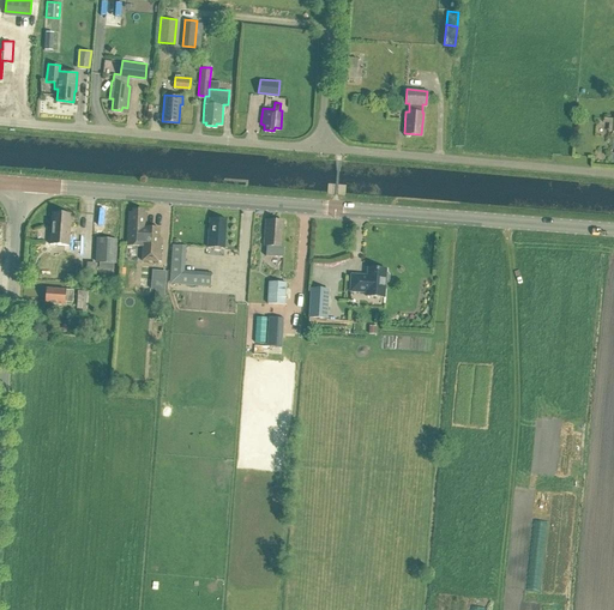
[(160,227),(145,225),(146,212),(143,212),(143,209),(132,207),(132,211),(128,211),(126,243),(142,245),(140,259),(161,260),(162,236),(158,236),(160,227)]
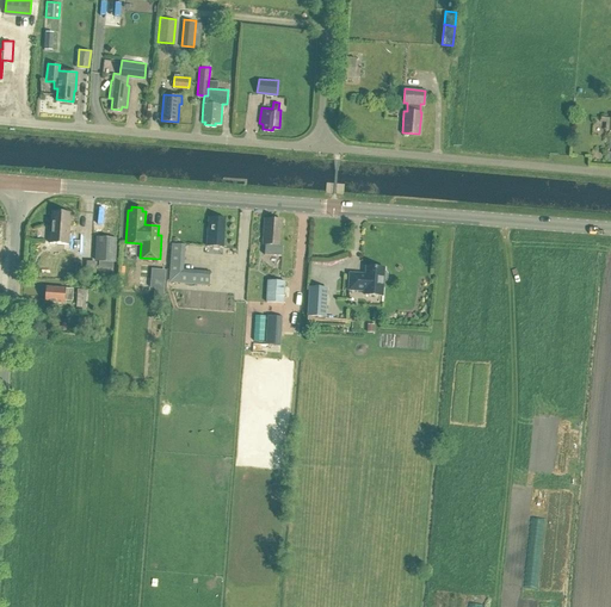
[(51,209),(50,241),(69,242),(72,210),(51,209)]
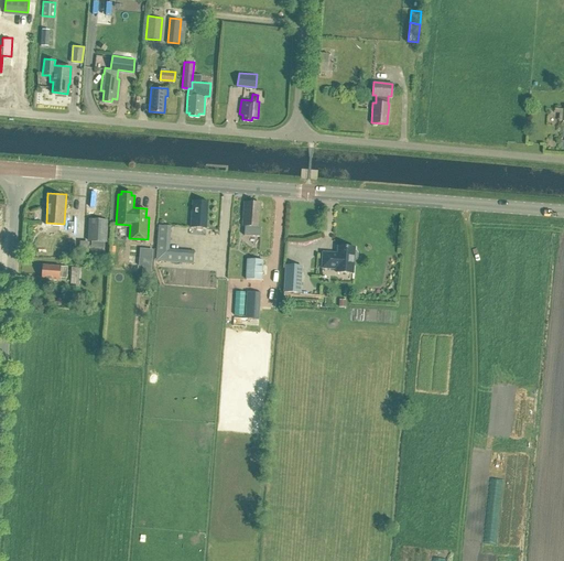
[(206,219),(207,201),(192,198),(190,226),(205,227),(206,226),(208,226),(208,219),(206,219)]
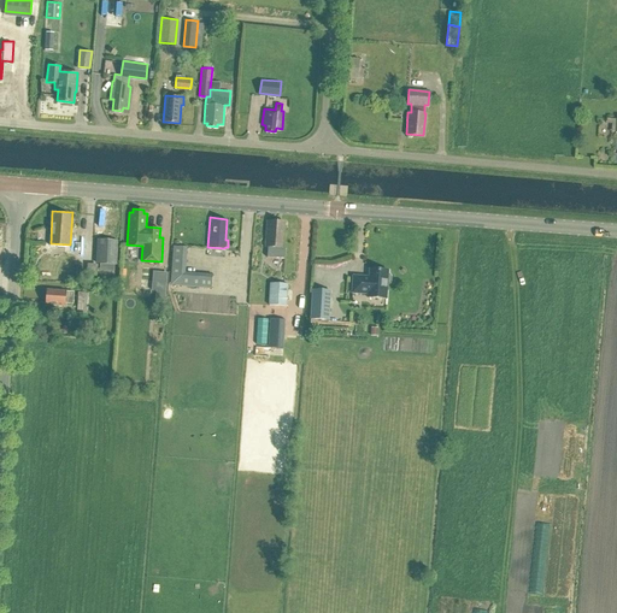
[(283,220),(266,219),(264,245),(268,245),(266,255),(285,257),(285,246),(282,246),(283,220)]
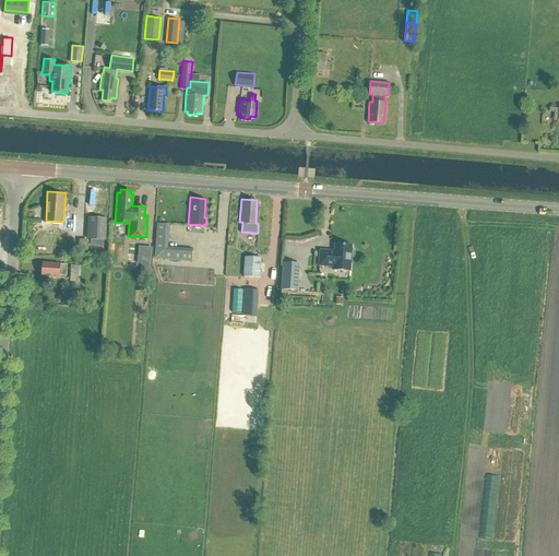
[(171,201),(170,246),(191,247),(191,232),(183,232),(185,202),(171,201)]
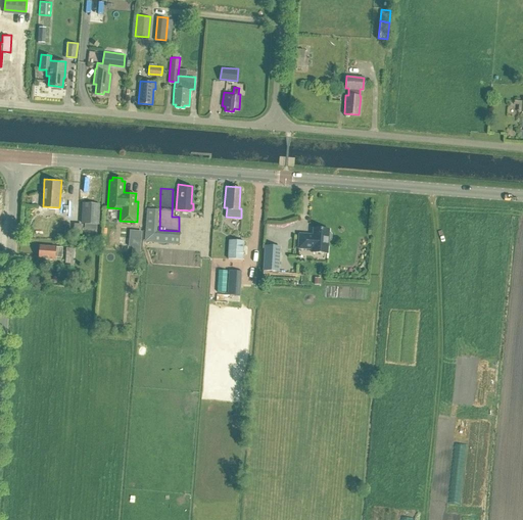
[(98,223),(99,202),(82,201),(81,222),(83,223),(85,223),(85,228),(96,229),(96,223),(98,223)]
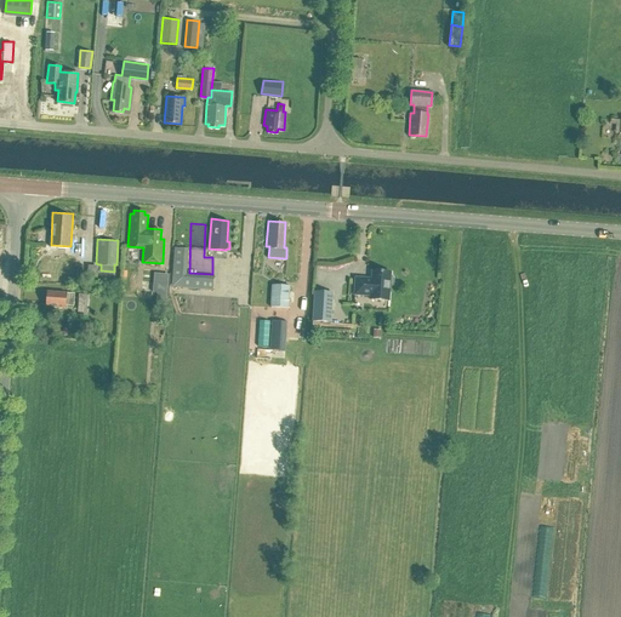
[(142,249),(123,249),(123,267),(142,268),(142,249)]
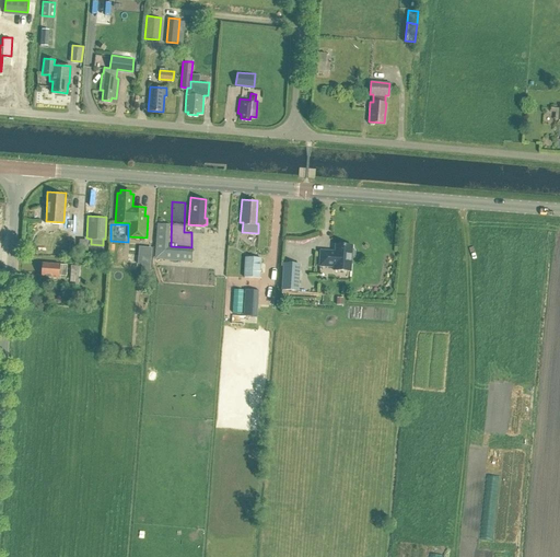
[(80,238),(79,244),(79,252),(89,252),(89,239),(86,238),(80,238)]
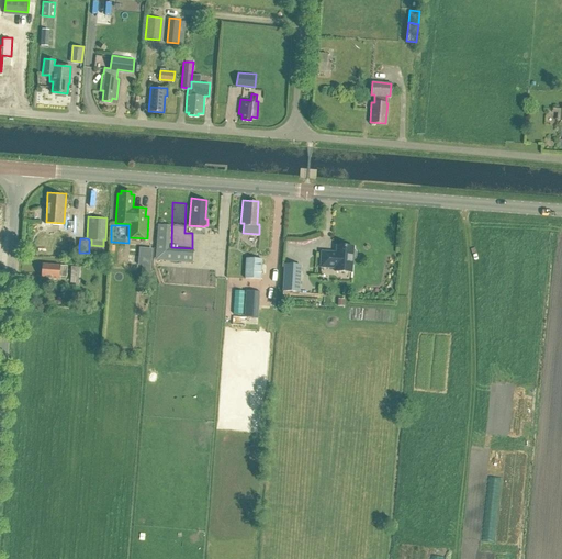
[(319,266),(335,267),(334,270),(350,271),(351,256),(353,256),(353,255),(355,255),(356,249),(355,249),(355,248),(352,248),(352,245),(336,244),(336,250),(321,250),(319,266)]
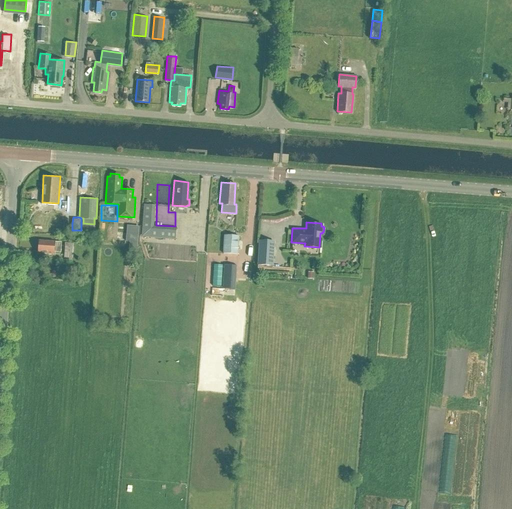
[(237,252),(238,234),(224,233),(223,251),(237,252)]
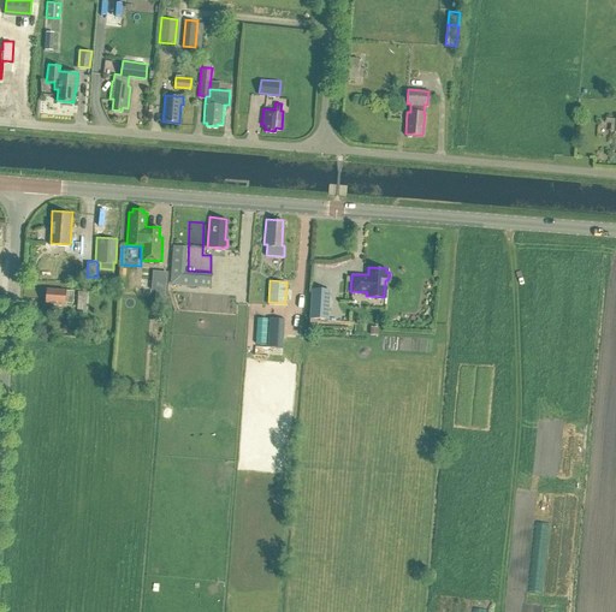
[(267,284),(249,284),(249,309),(267,309),(267,284)]
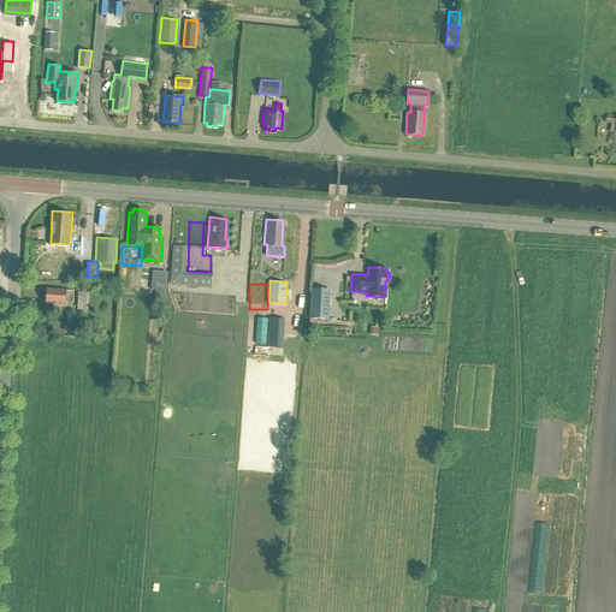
[(73,289),(47,287),(46,302),(65,303),(65,299),(73,301),(73,289)]
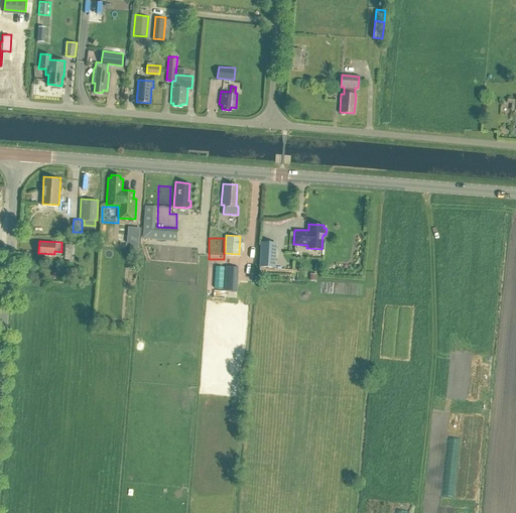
[(276,242),(261,241),(259,263),(274,264),(276,242)]
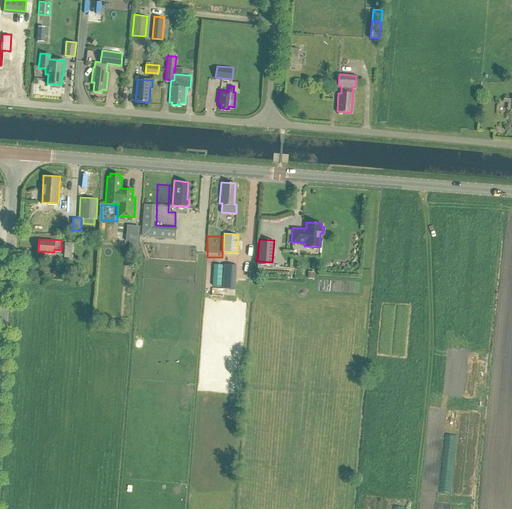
[(73,241),(65,241),(64,255),(73,256),(73,241)]
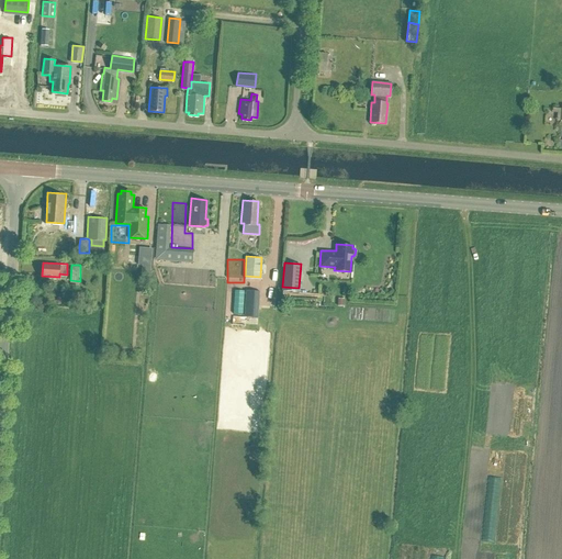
[(258,315),(259,290),(259,289),(245,289),(244,315),(258,315)]
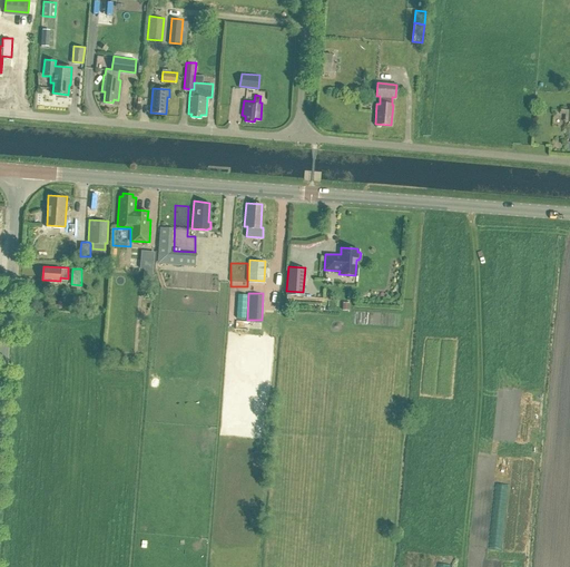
[(231,299),(229,325),(241,325),(241,299),(231,299)]
